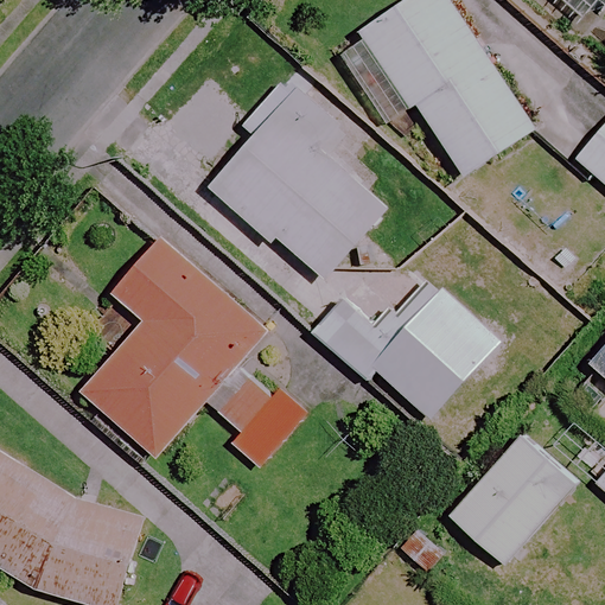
[(532,131),(443,0),(408,0),(333,51),(384,127),(415,107),(464,177),(532,131)]
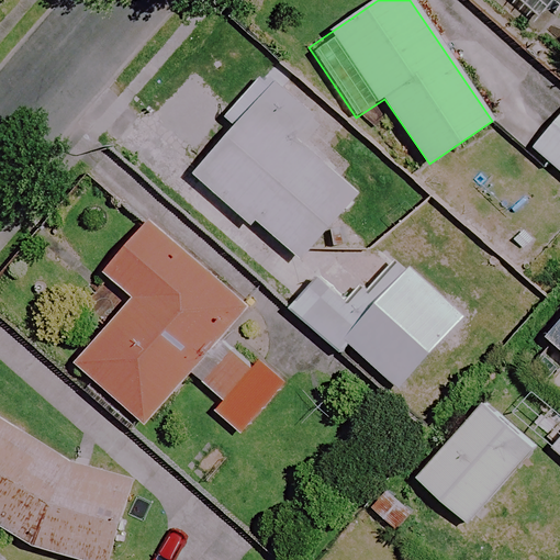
[(508,0),(544,30),(559,10),(559,0),(508,0)]
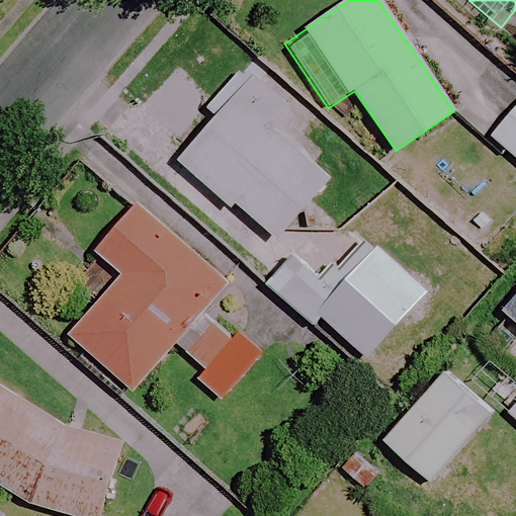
[(266,274),(260,280),(312,323),(322,312),(373,355),(427,290),(349,226),(332,246),(297,217),(328,178),(225,97),(176,160),(260,227),(239,252),(266,274)]
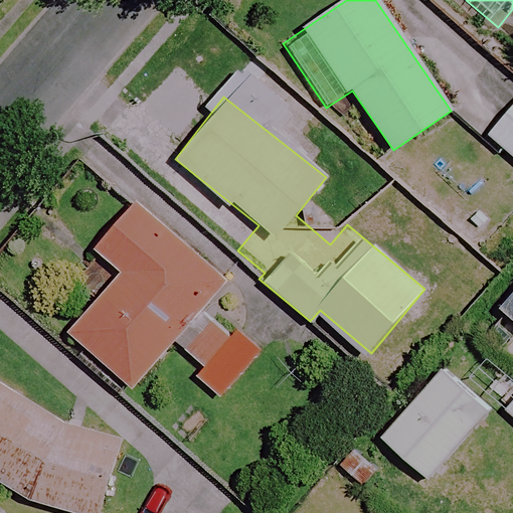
[(512,107),(488,137),(512,158),(512,107)]
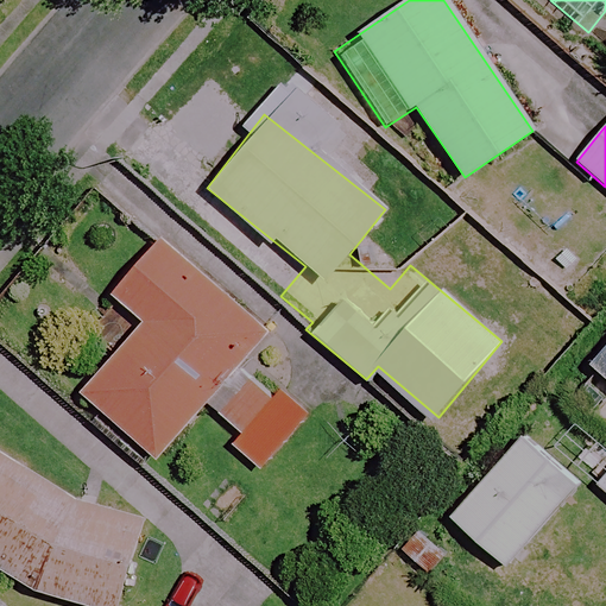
[(269,328),(165,239),(115,296),(144,321),(81,393),(157,459),(206,403),(238,431),(227,443),(258,469),(300,422),(235,367),(269,328)]
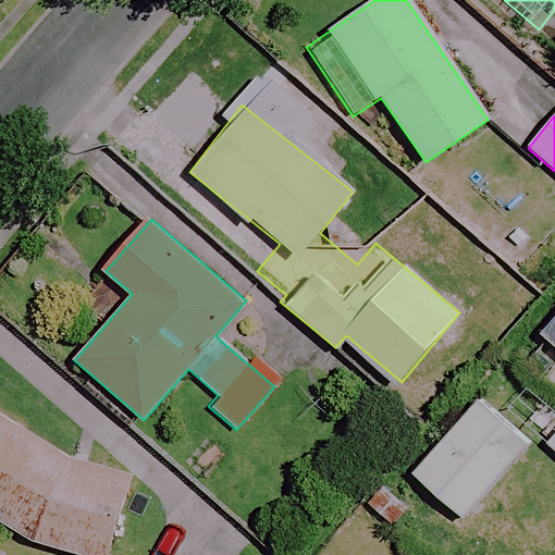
[(554,317),(540,335),(554,347),(554,317)]
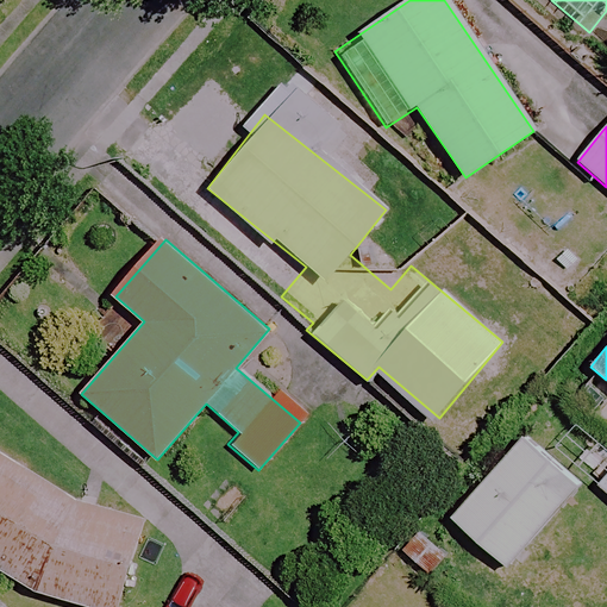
[(83,488),(0,436),(0,555),(41,581),(124,605),(154,508),(83,488)]
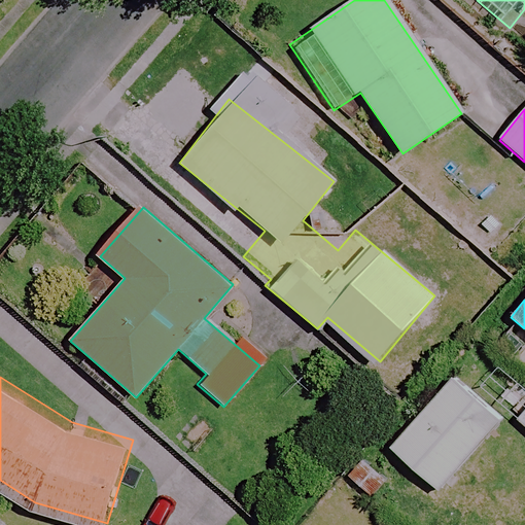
[(497,419),(450,377),(387,447),(435,490),(497,419)]
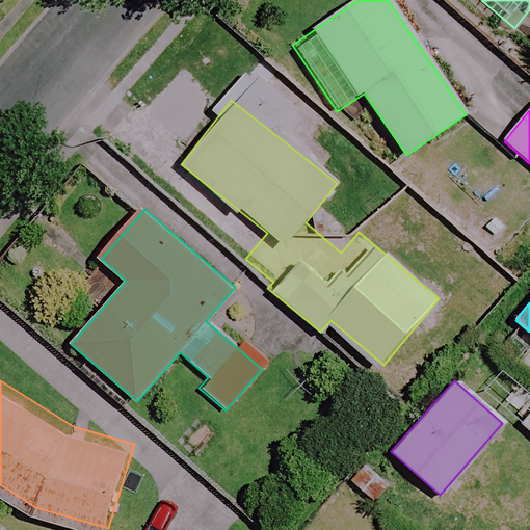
[(529,414),(521,425),(529,433),(529,414)]
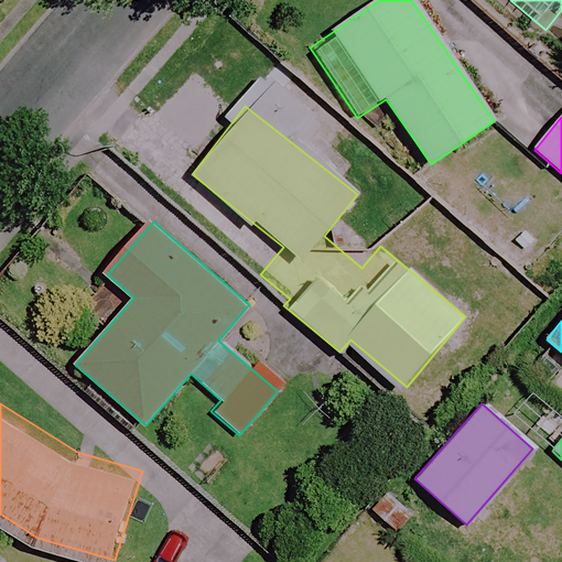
[(413,514),(379,485),(359,509),(393,537),(413,514)]
